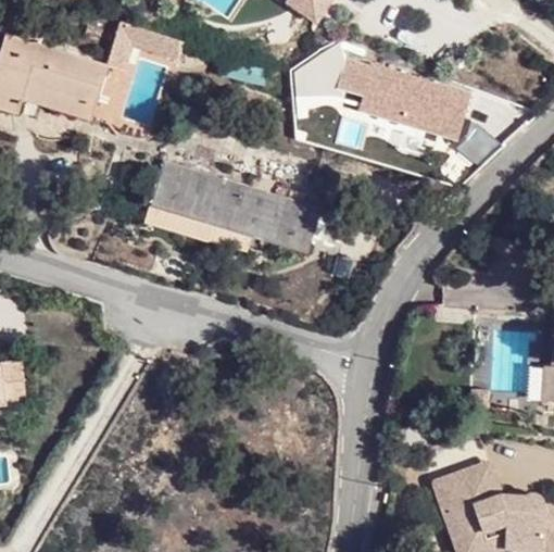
[(318,23),(329,0),(280,0),(280,3),(318,23)]
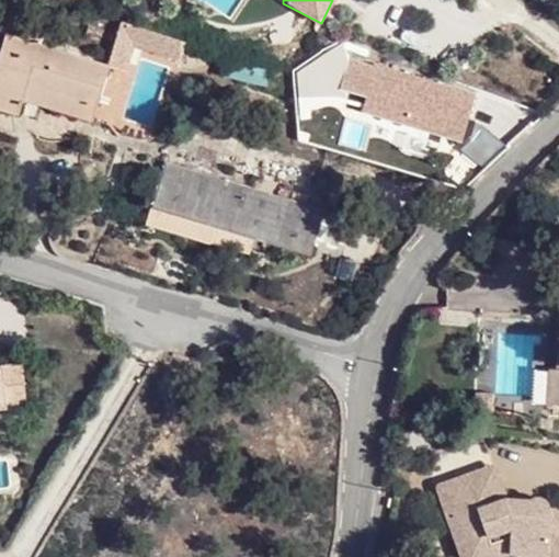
[(180,61),(185,42),(121,23),(106,69),(126,76),(135,47),(180,61)]
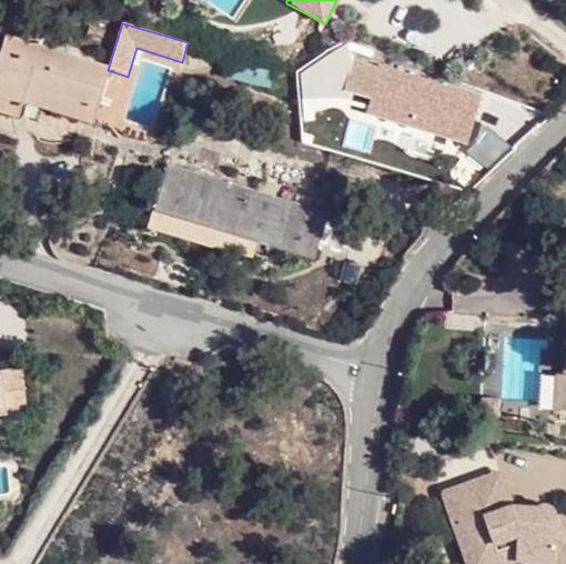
[(0,113),(16,119),(17,117),(21,102),(26,87),(95,109),(108,70),(3,37),(0,48),(0,113)]
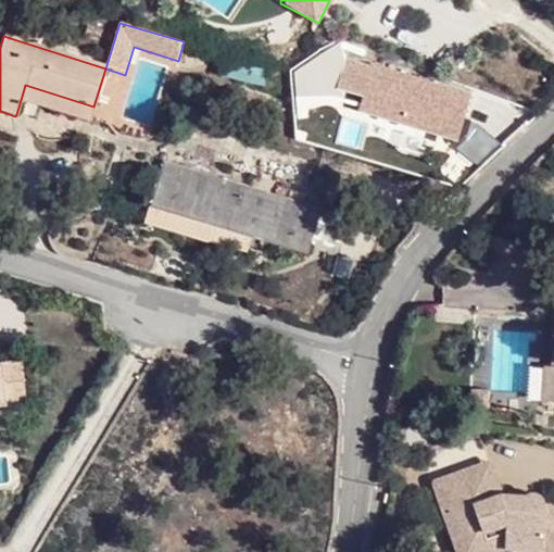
[(359,113),(454,141),(462,118),(467,100),(468,97),(372,67),(359,113)]
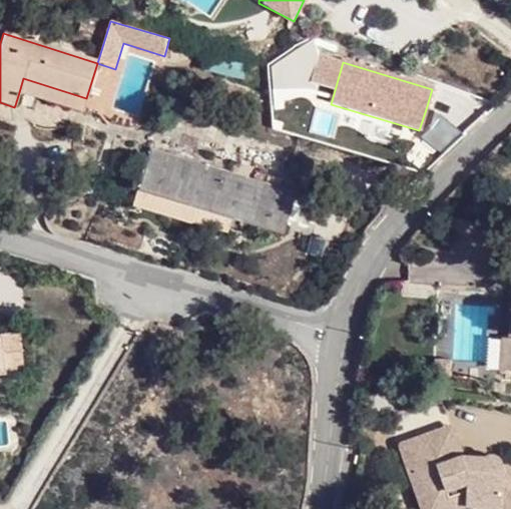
[(82,111),(86,98),(23,78),(19,92),(82,111)]
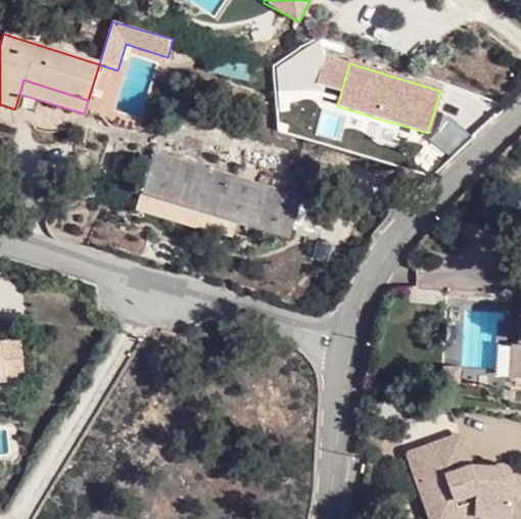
[(313,82),(309,94),(333,103),(338,91),(313,82)]
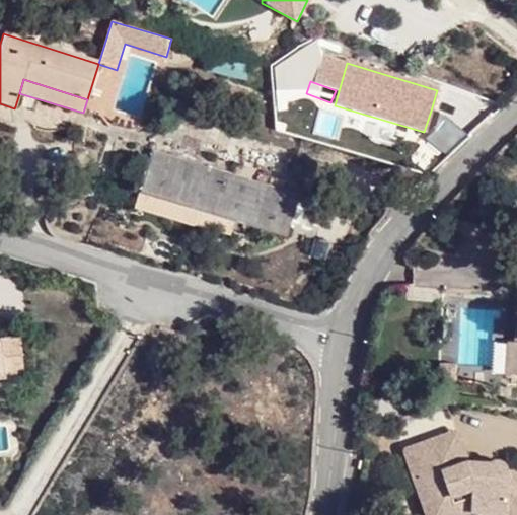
[(146,151),(133,191),(285,235),(297,196),(146,151)]
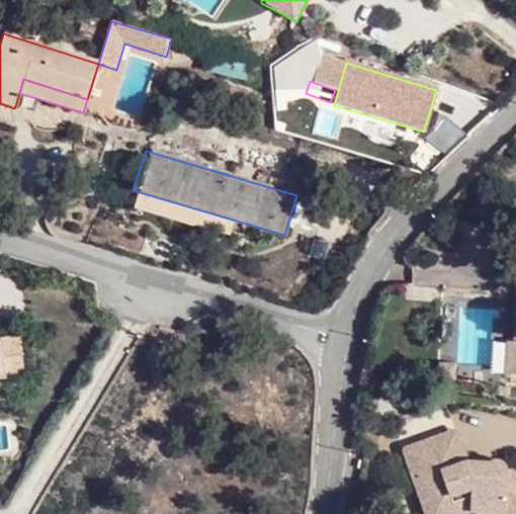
[(515,293),(507,294),(506,363),(515,362),(515,293)]
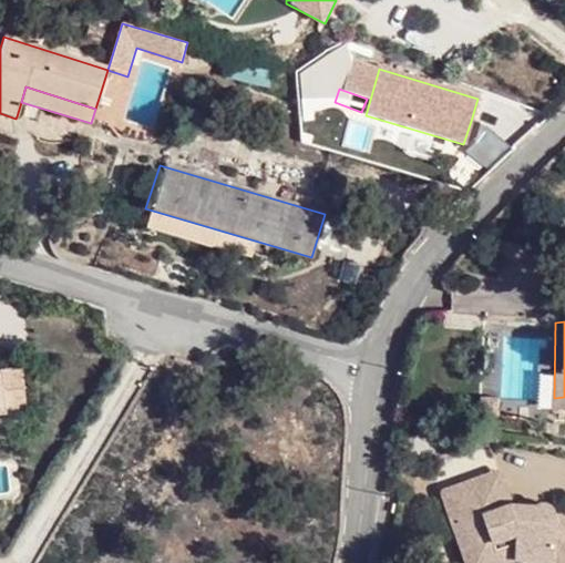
[(0,413),(20,413),(16,375),(0,376),(0,413)]
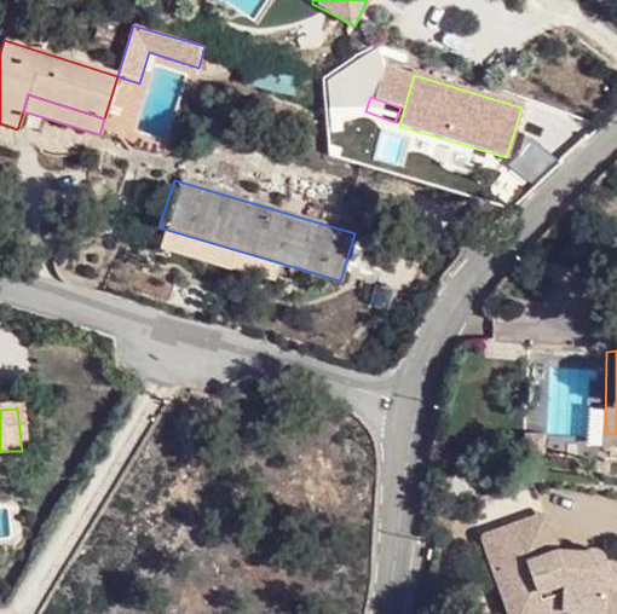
[(538,523),(525,528),(542,566),(582,569),(580,555),(549,554),(538,523)]
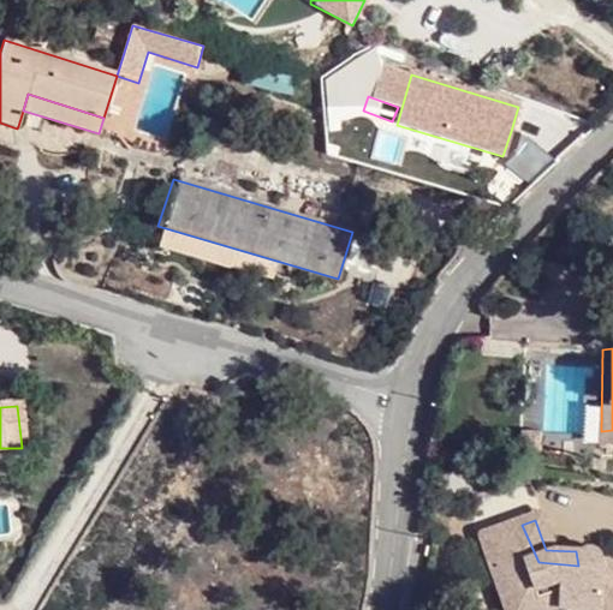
[(480,544),(493,579),(503,574),(517,593),(534,593),(540,609),(561,609),(564,608),(584,609),(612,609),(612,562),(601,557),(602,551),(601,545),(594,542),(588,539),(582,540),(578,546),(576,551),(578,566),(539,562),(522,525),(480,544)]
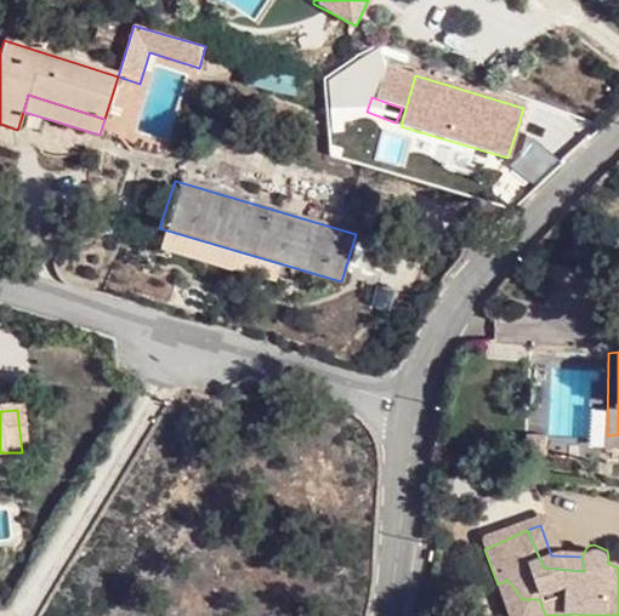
[(507,580),(498,585),(510,615),(545,615),(539,599),(522,599),(507,580)]
